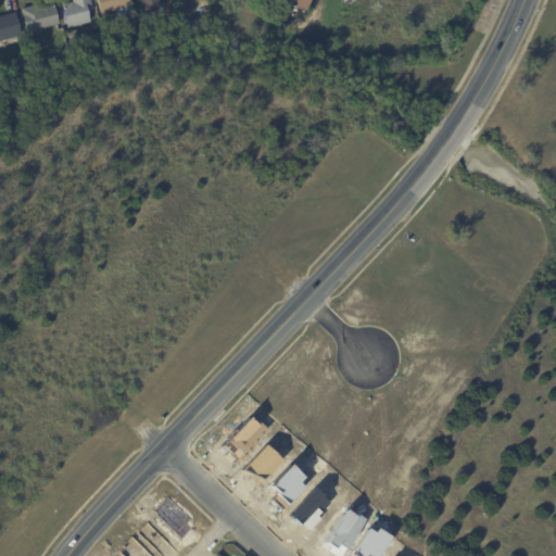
[(92,8),(88,10),(91,22),(67,27),(62,4),(73,2),(72,0),(91,0),(93,8),(92,8)]
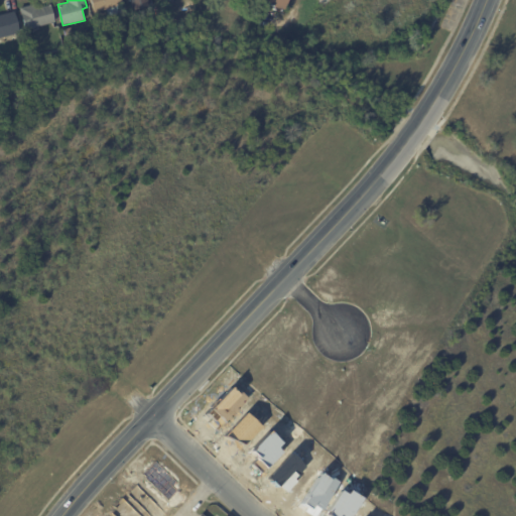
[(90,0),(121,0),(125,11),(108,16),(106,9),(94,12),(90,0)]
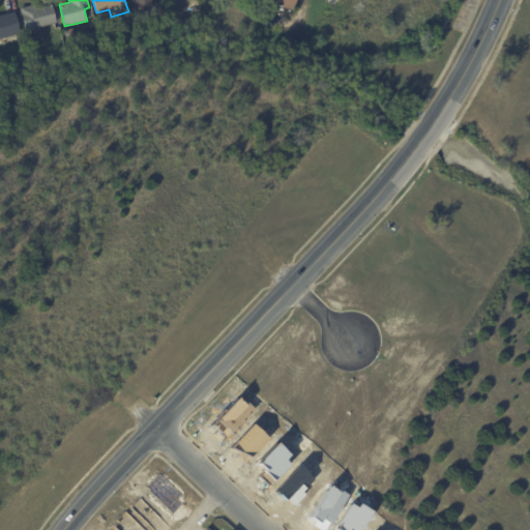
[(296,0),(294,10),(268,4),(268,0),(296,0)]
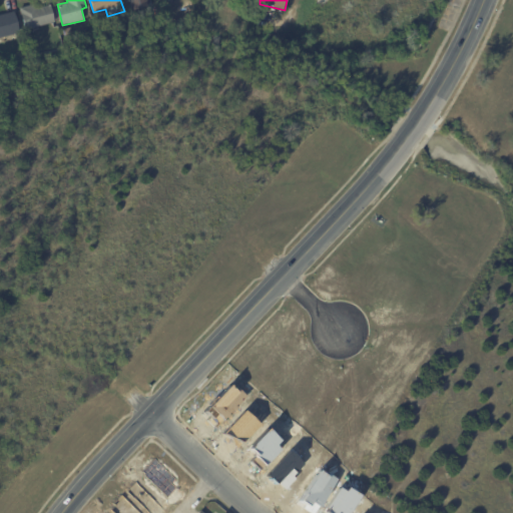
[(43,6),(50,4),(55,22),(25,29),(19,8),(37,3),(38,8),(43,6)]
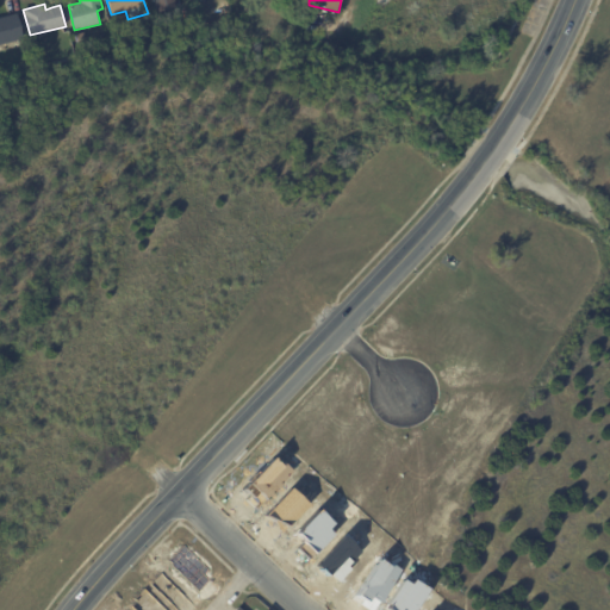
[(22,39),(0,44),(0,17),(17,13),(23,39),(22,39)]
